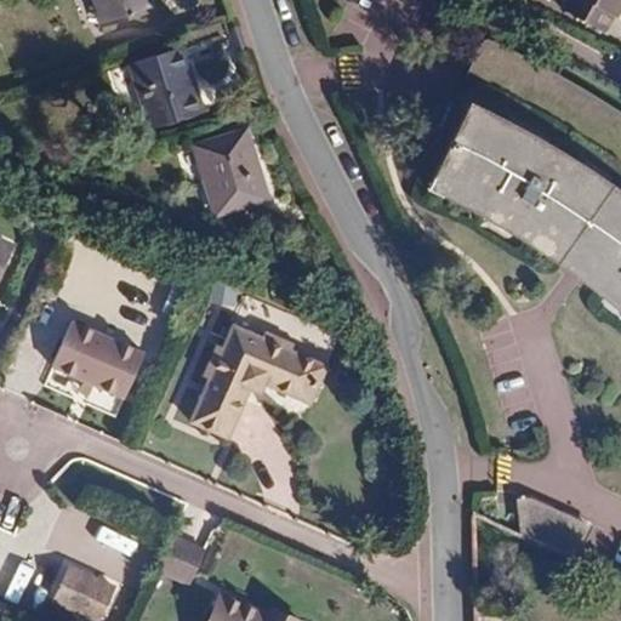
[(154,11),(151,0),(95,0),(103,27),(154,11)]
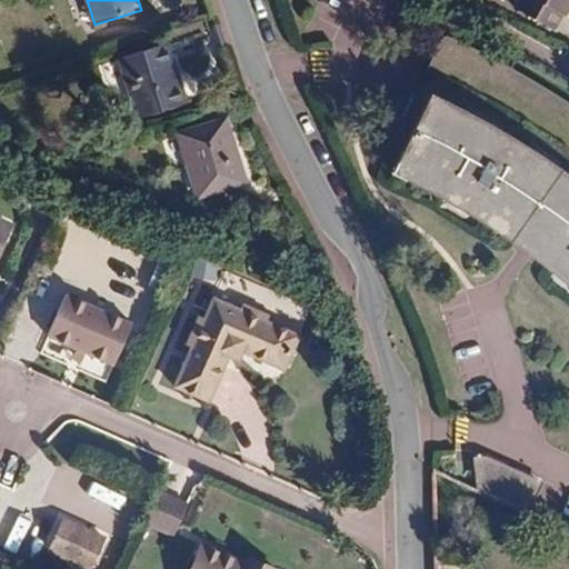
[(563,17),(568,6),(568,0),(517,0),(513,8),(553,30),(561,16),(563,17)]
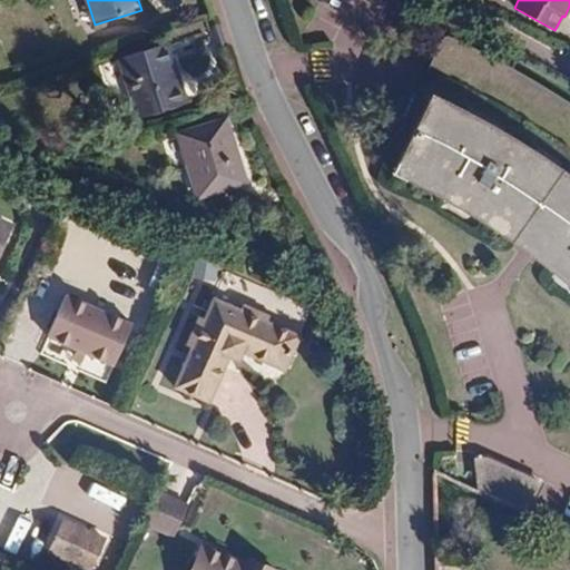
[(185,101),(167,48),(119,64),(137,116),(185,101)]
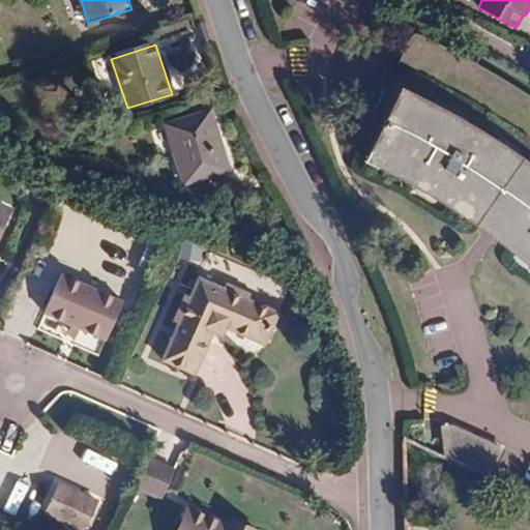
[(432,101),(401,87),(365,159),(387,171),(413,184),(430,195),(455,211),(476,225),(500,242),(529,266),(529,162),(529,163),(505,145),(479,128),(468,121),(432,101)]
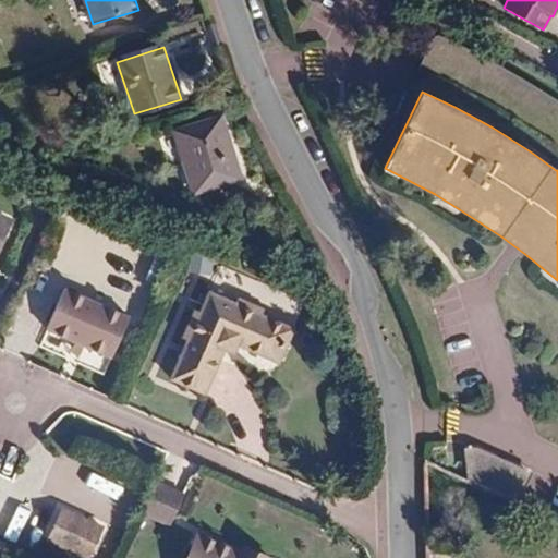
[(240,179),(220,117),(174,131),(193,194),(240,179)]
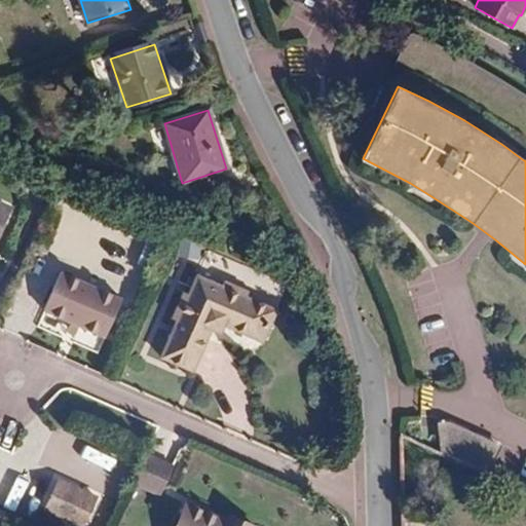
[(148,233),(114,219),(104,243),(138,258),(148,233)]
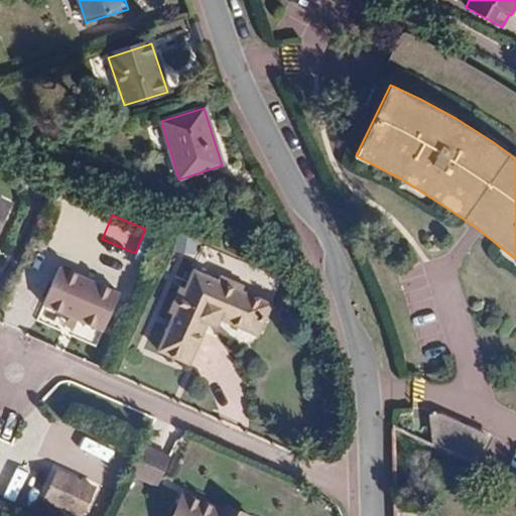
[(165,235),(150,230),(138,257),(150,264),(165,235)]
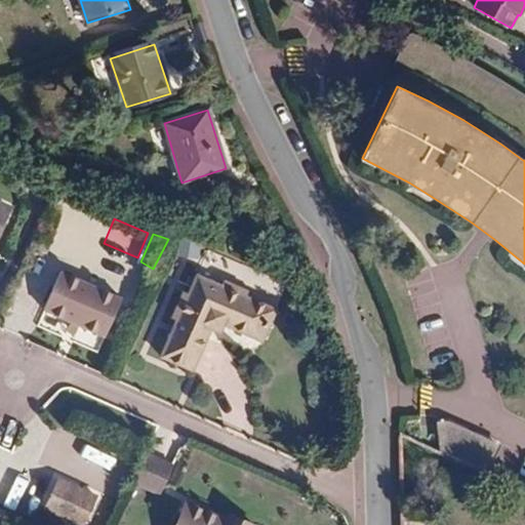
[(205,243),(185,237),(183,252),(204,257),(205,243)]
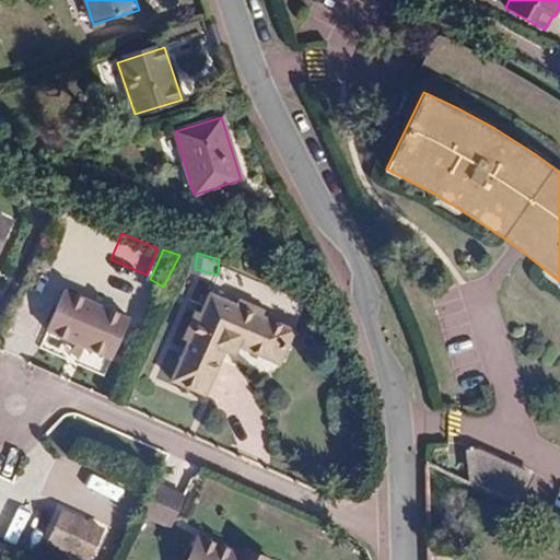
[(123,284),(119,298),(143,303),(146,290),(123,284)]
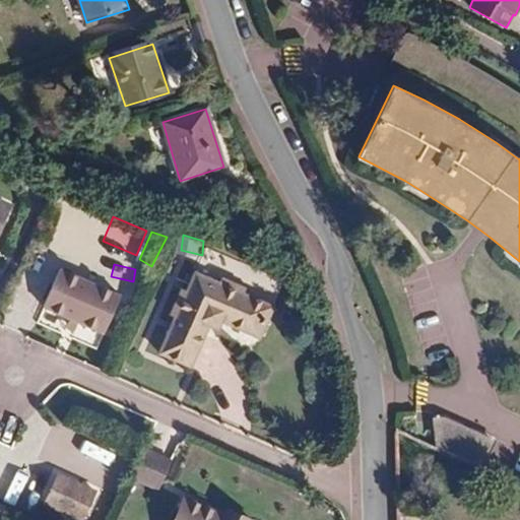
[(169,313),(153,348),(184,363),(202,321),(206,313),(214,317),(253,333),(266,303),(237,289),(239,284),(214,274),(212,278),(188,268),(180,286),(176,284),(164,311),(169,313)]
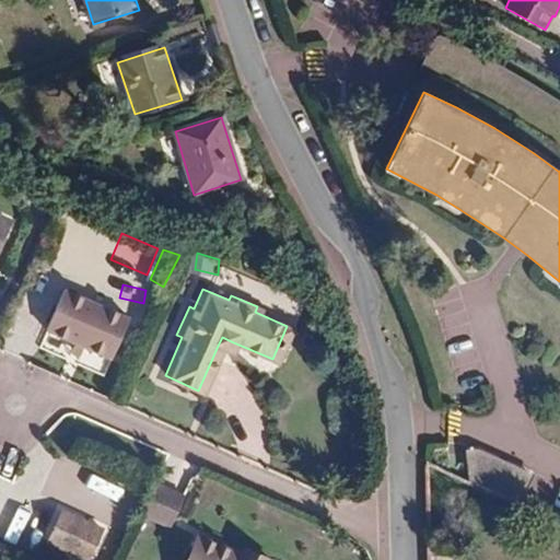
[(140,318),(70,290),(54,329),(78,339),(72,353),(83,358),(89,346),(123,360),(140,318)]
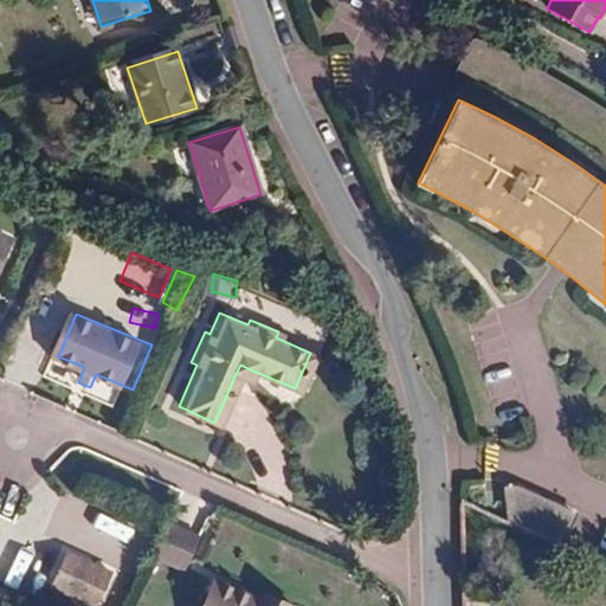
[(250,369),(240,365),(236,374),(245,379),(250,369)]
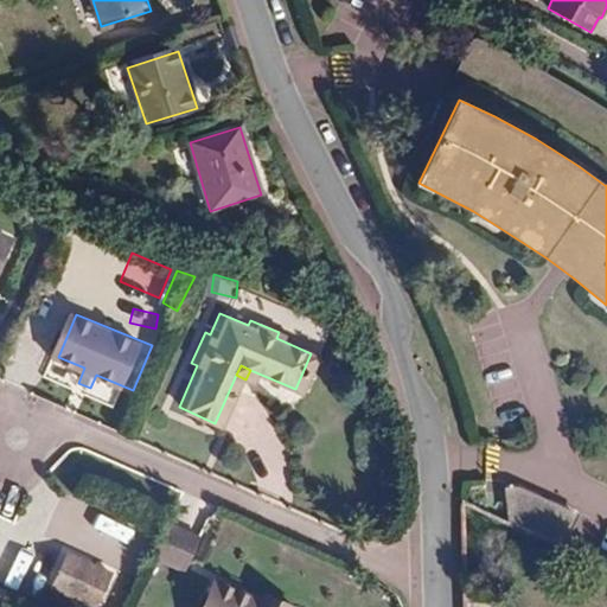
[(576,516),(519,489),(506,490),(511,525),(562,549),(576,516)]
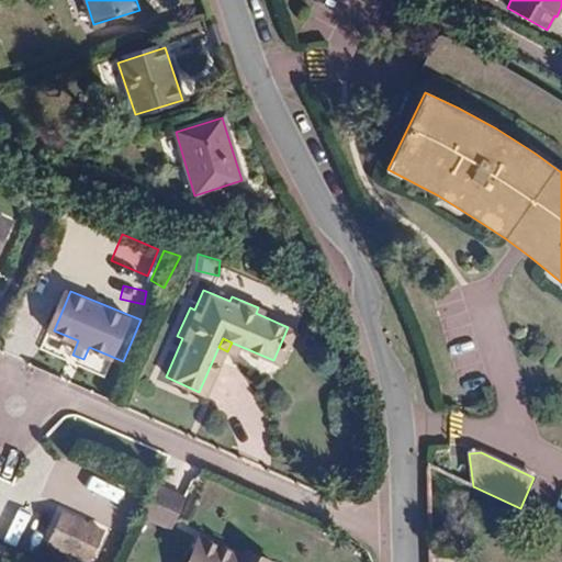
[(63,464),(57,479),(132,506),(137,492),(63,464)]
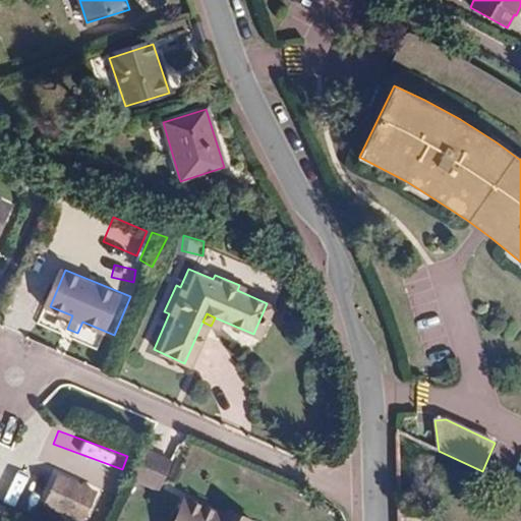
[(163,489),(176,461),(149,449),(135,477),(163,489)]
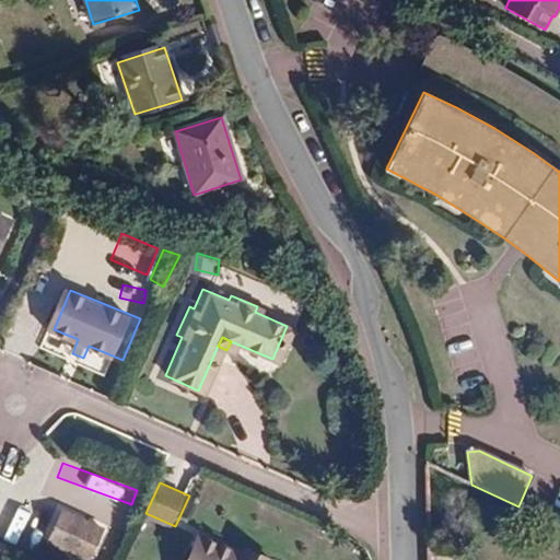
[(90,559),(93,559),(107,531),(67,512),(54,543),(90,559)]
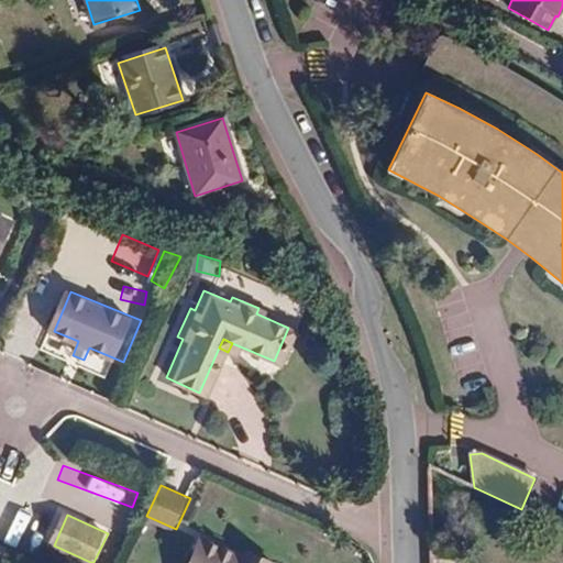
[(265,562),(262,561),(266,553),(236,540),(233,548),(213,539),(201,562),(265,562)]
